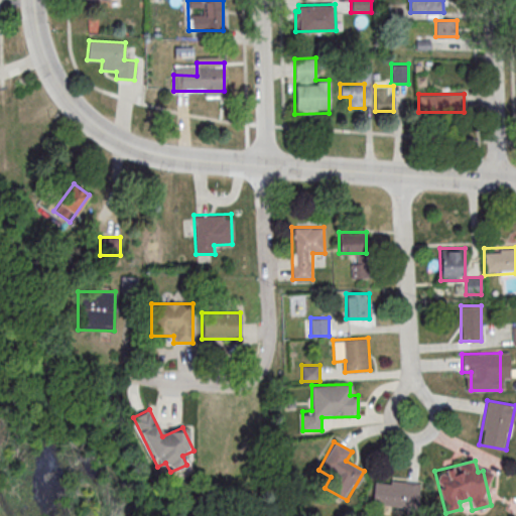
[(372,505),(417,508),(419,483),(374,480),(372,505)]
